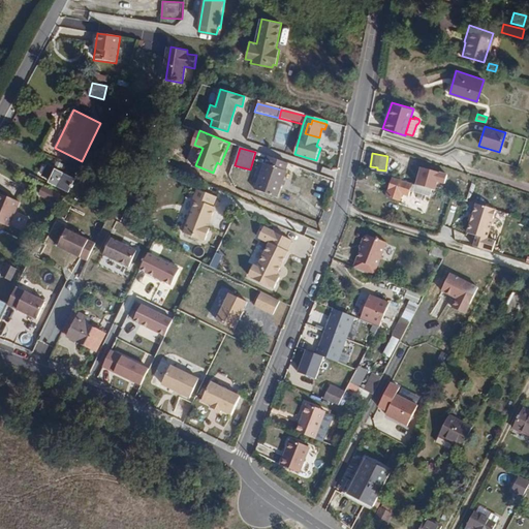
[(280,189),(286,170),(283,169),(285,164),(267,157),(258,181),(280,189)]
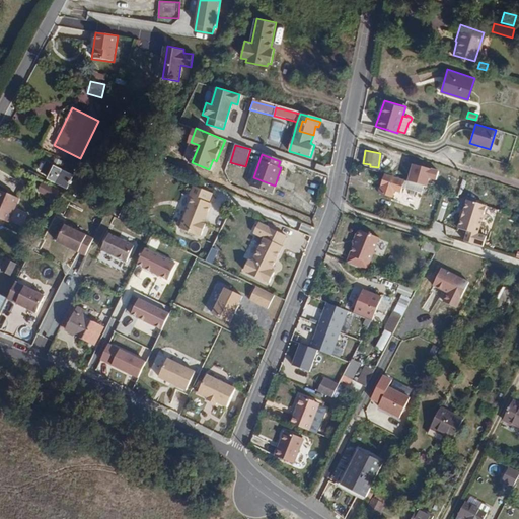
[(75,175),(54,165),(48,179),(69,189),(75,175)]
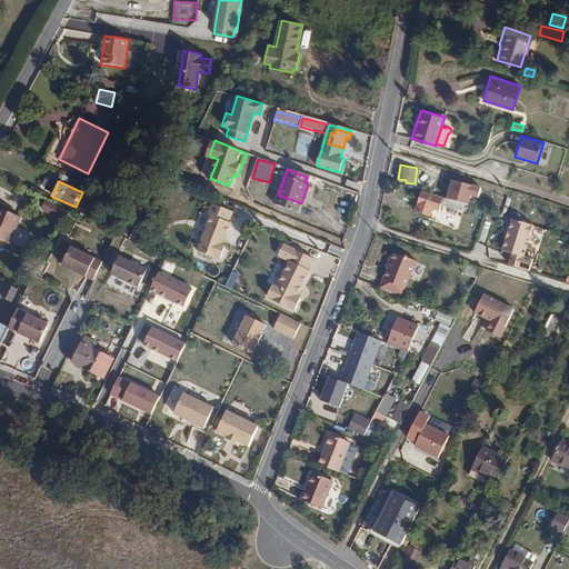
[(428,191),(426,191),(420,211),(433,216),(436,208),(440,209),(441,203),(451,207),(450,211),(453,212),(456,208),(462,210),(465,203),(428,191)]
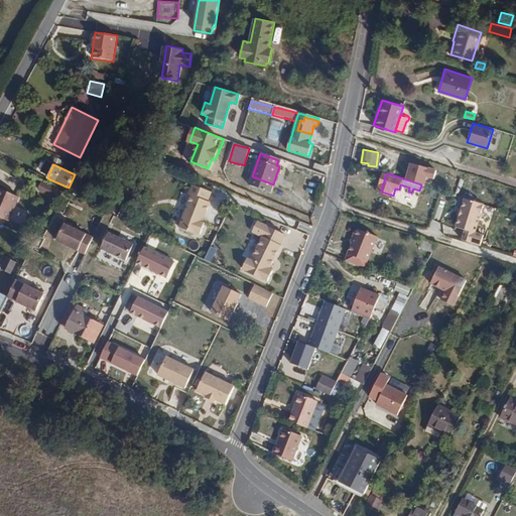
[(273,184),(252,176),(249,184),(270,192),(273,184)]
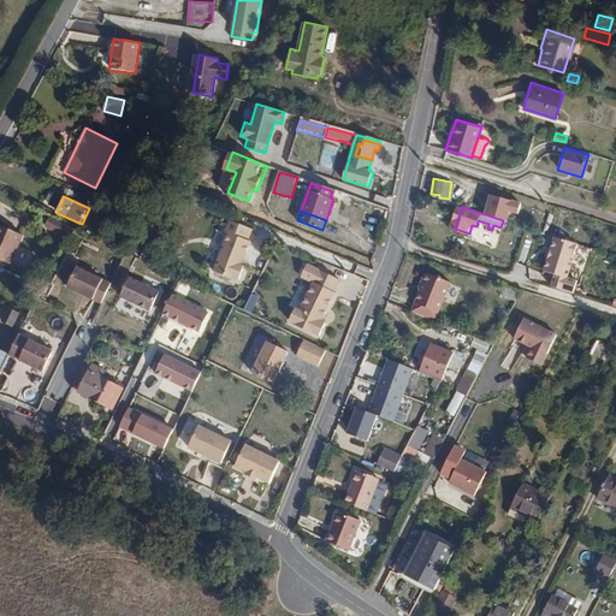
[(71,227),(51,218),(46,227),(66,238),(71,227)]
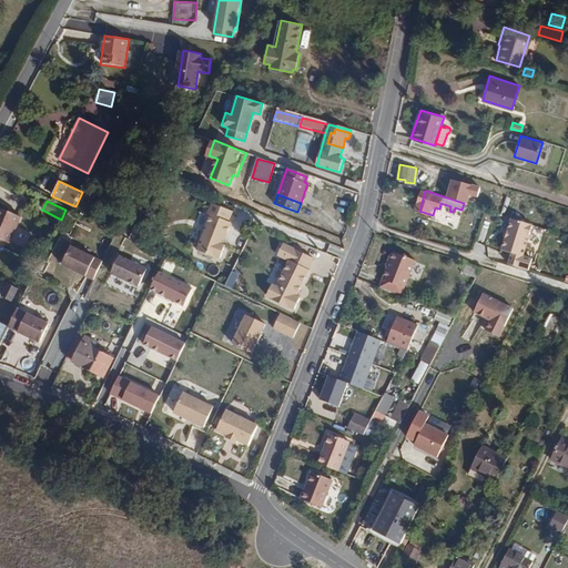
[(199,249),(220,257),(234,221),(232,220),(234,212),(212,203),(209,213),(212,214),(199,249)]
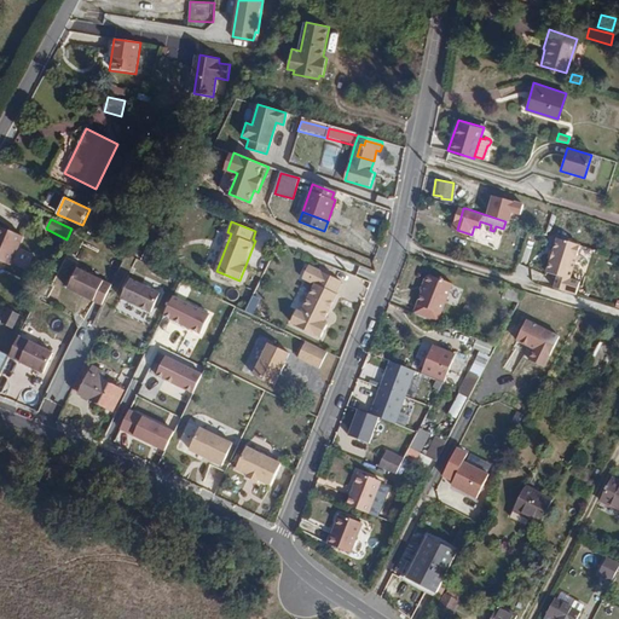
[(22,236),(0,226),(0,261),(10,266),(22,236)]
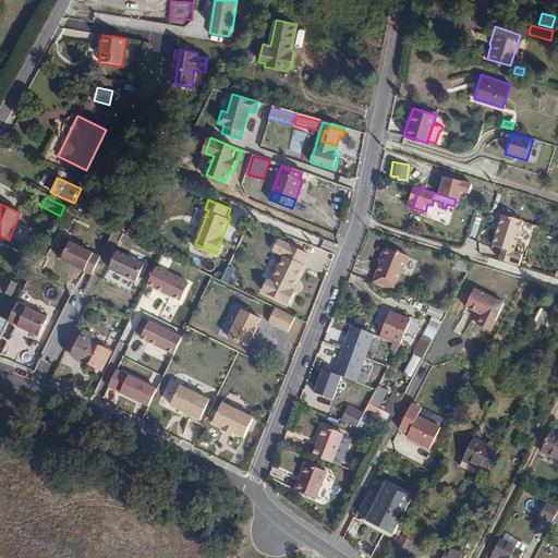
[(524,220),(501,214),(493,244),(504,247),(516,252),(524,220)]
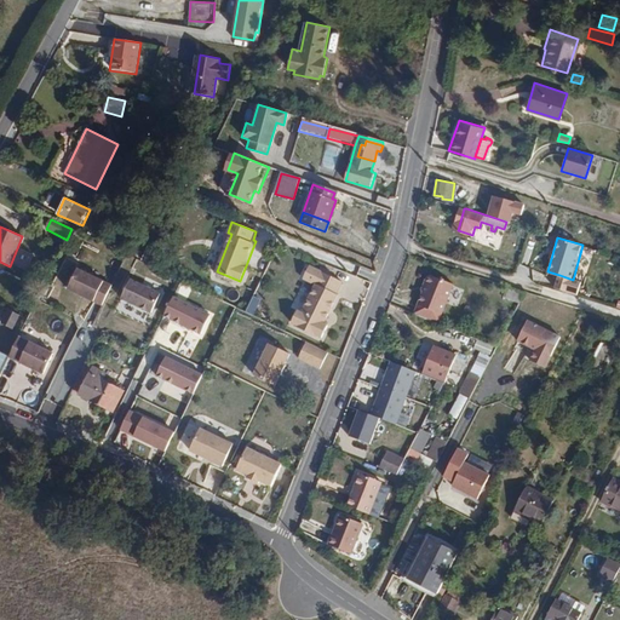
[(486,245),(474,244),(472,251),(484,253),(486,245)]
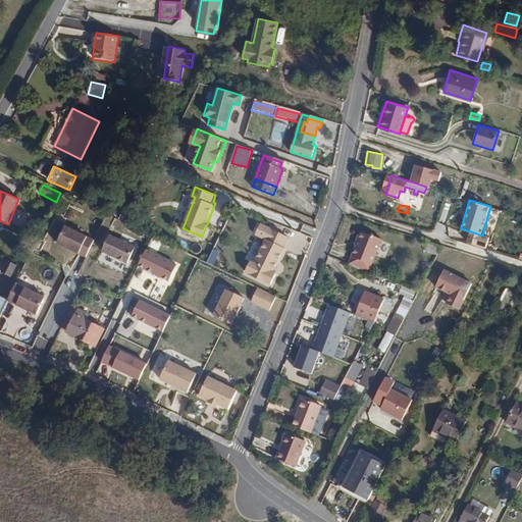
[(88,257),(96,240),(67,224),(58,243),(88,257)]
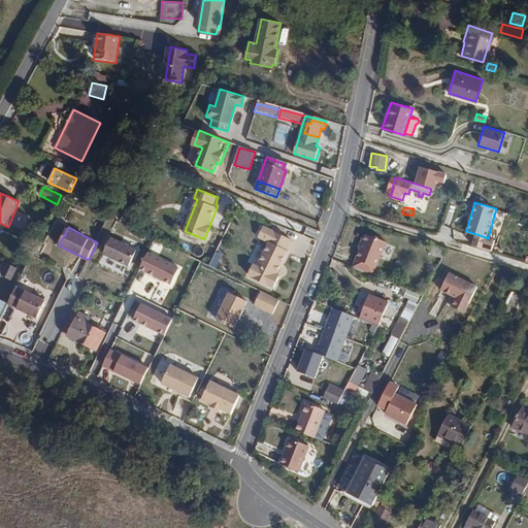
[(293,240),(265,227),(259,239),(269,243),(259,264),(254,262),(248,274),(275,288),(281,277),(276,275),(293,240)]
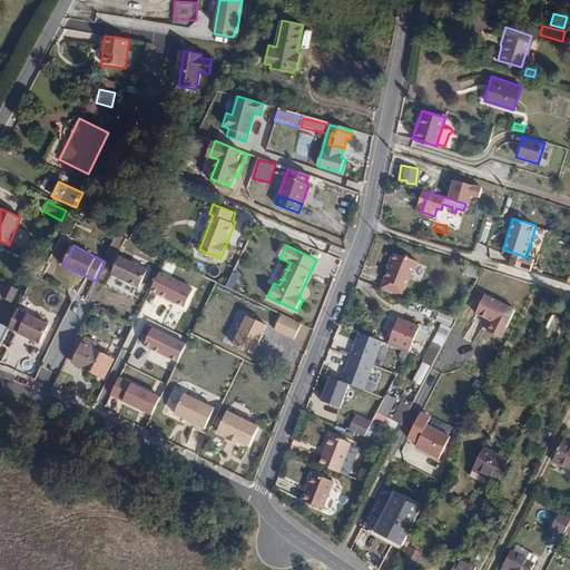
[(391,261),(380,287),(402,296),(415,261),(394,252),(391,254),(389,257),(391,261)]
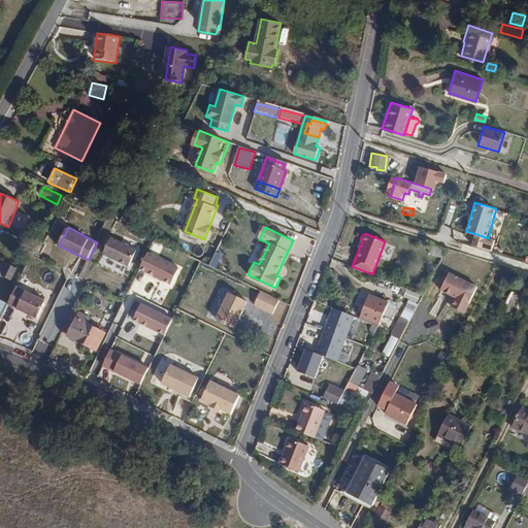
[(492,252),(495,240),(488,238),(476,234),(472,245),(492,252)]
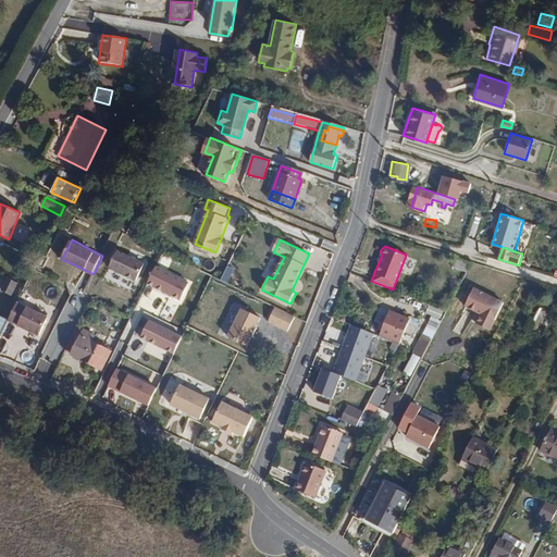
[(136,280),(145,263),(120,250),(111,267),(136,280)]
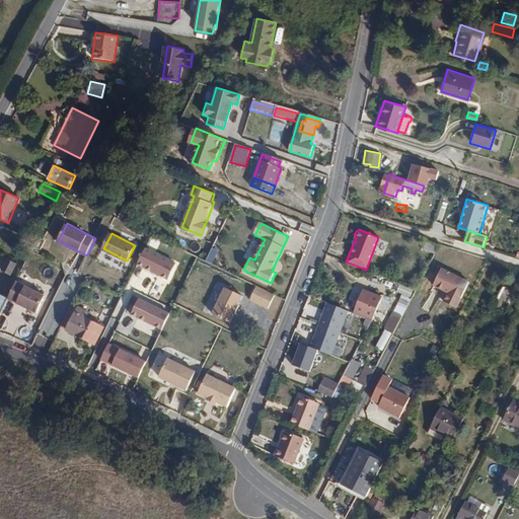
[(439,242),(427,239),(425,247),(435,250),(439,242)]
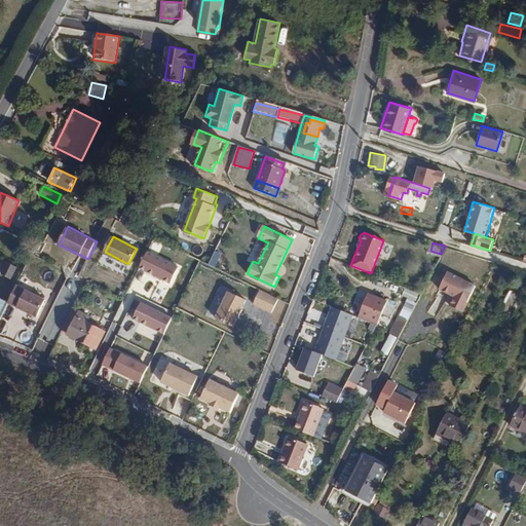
[(170,283),(178,268),(149,253),(141,267),(170,283)]
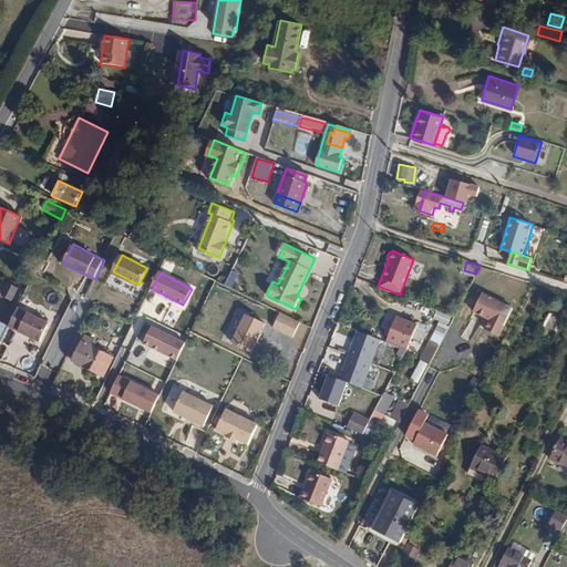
[(17,302),(23,290),(8,282),(2,295),(17,302)]
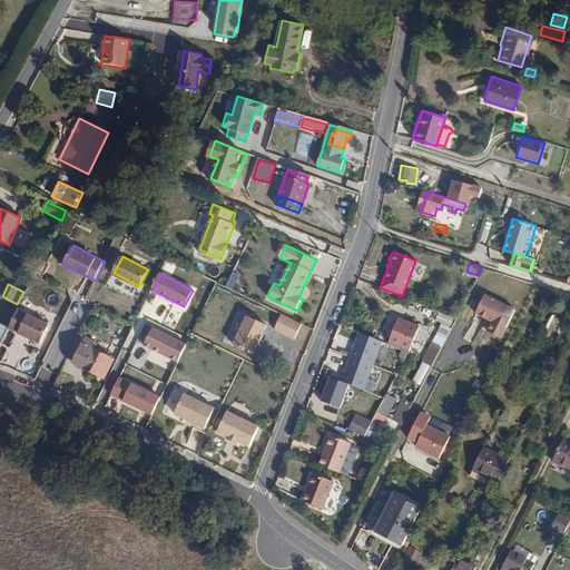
[(516,310),(484,295),(475,314),(492,322),(487,332),(502,338),(516,310)]
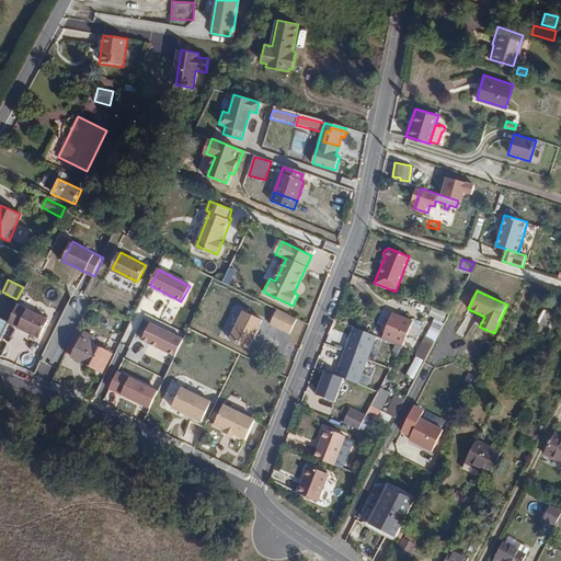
[(39,339),(49,319),(19,304),(9,322),(9,323),(39,339)]
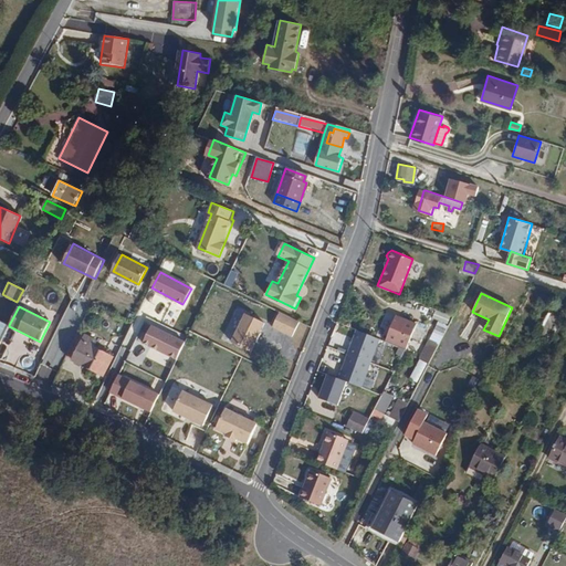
[(291,337),(299,322),(278,312),(270,327),(291,337)]
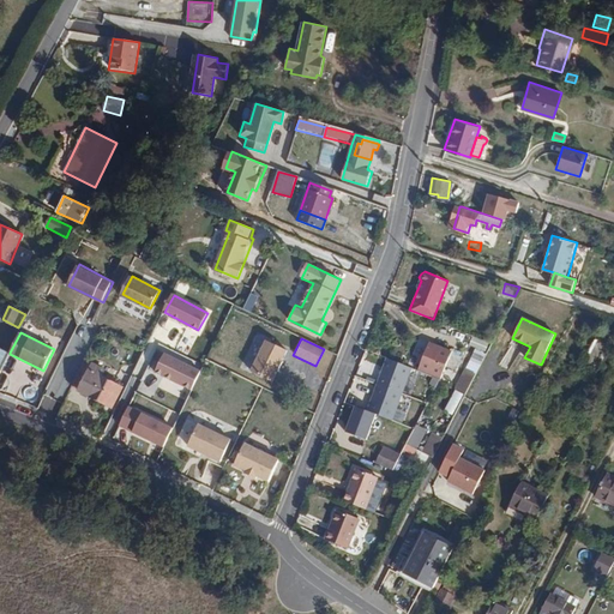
[(283,360),(287,350),(264,341),(252,369),(276,380),(286,360),(283,360)]
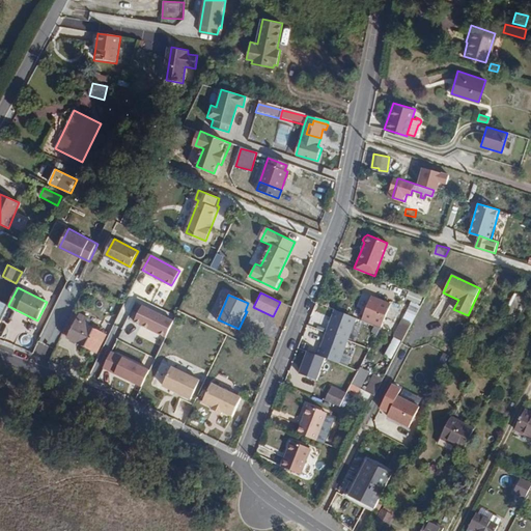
[(371,297),(366,309),(368,311),(366,315),(365,320),(379,327),(383,317),(380,315),(385,303),(371,297)]
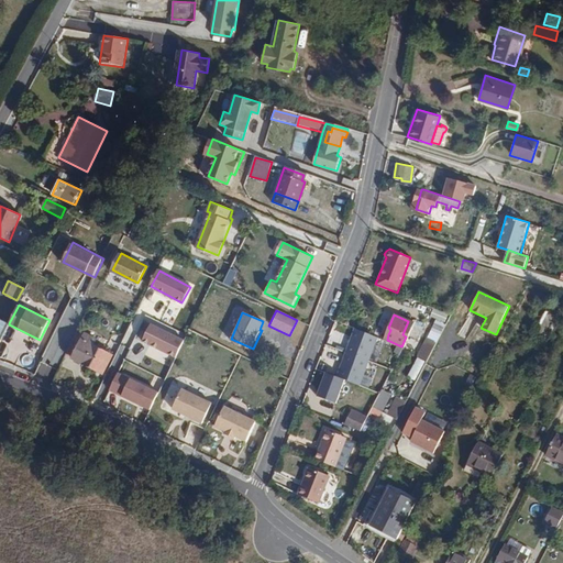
[(0,340),(9,324),(9,323),(0,319),(0,320),(0,340)]
